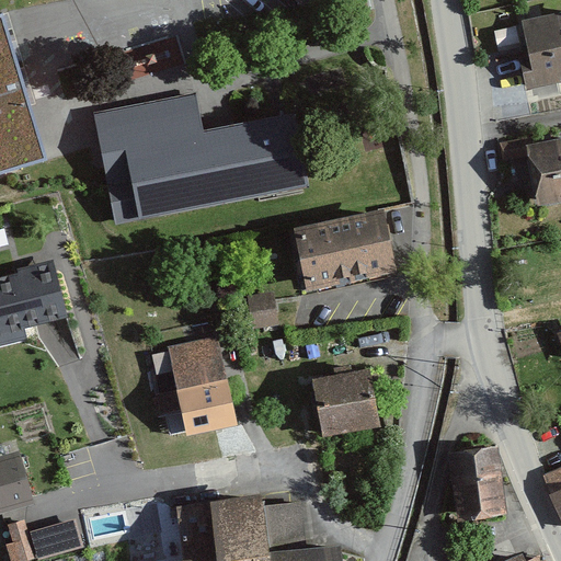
[(0,173),(48,160),(4,13),(0,14),(0,173)]
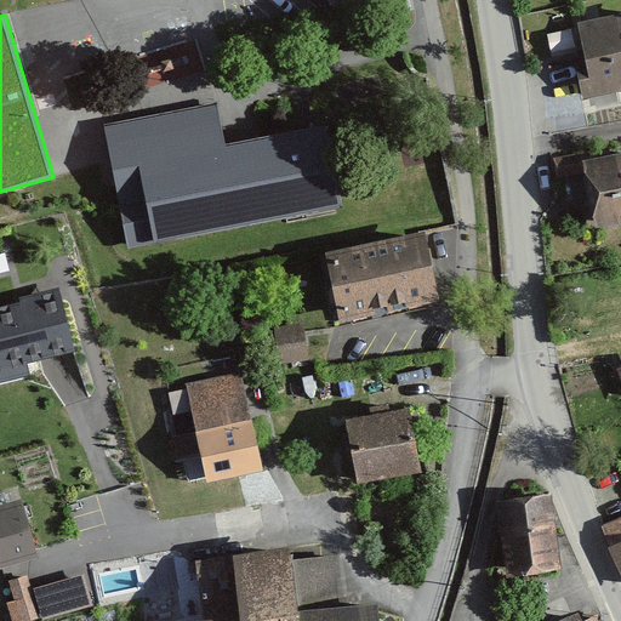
[(620,18),(569,29),(584,98),(620,90),(620,18)]
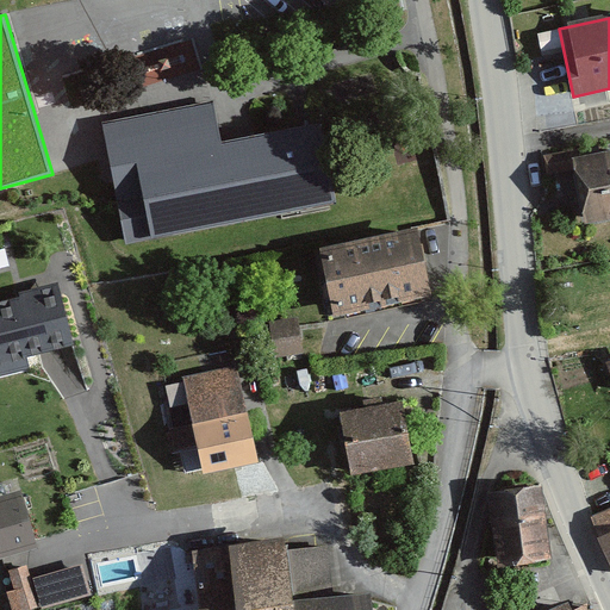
[(213,99),(103,120),(126,242),(337,200),(321,118),(222,138),(213,99)]
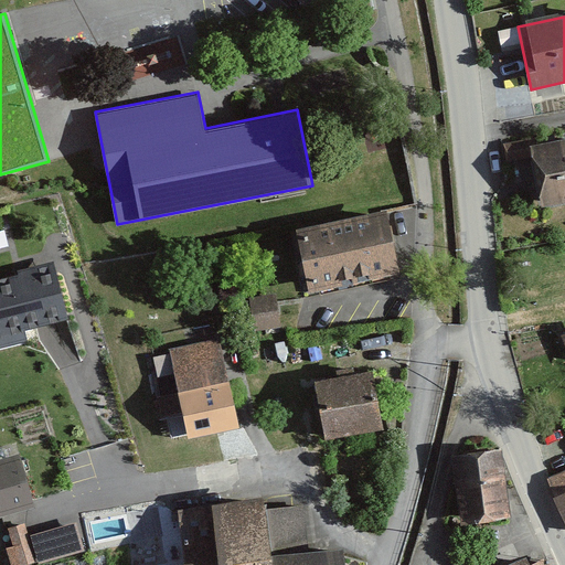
[(533,156),(542,204),(564,200),(564,131),(503,144),(507,160),(533,156)]
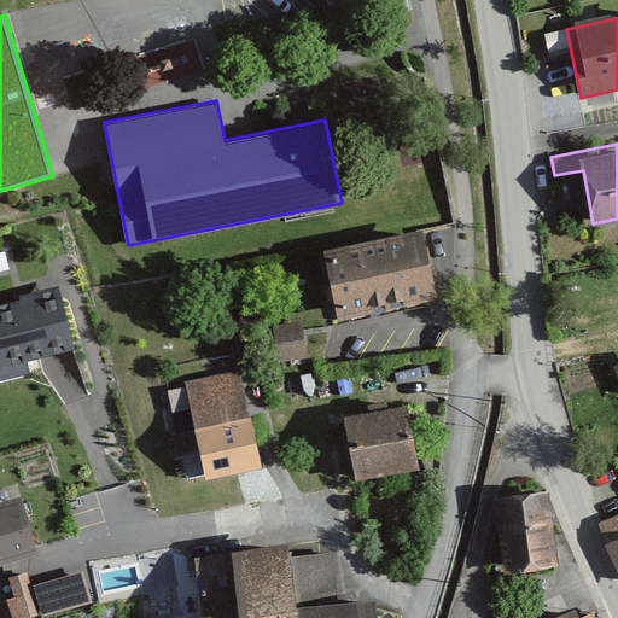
[(325,249),(340,318),(438,295),(424,227),(325,249)]
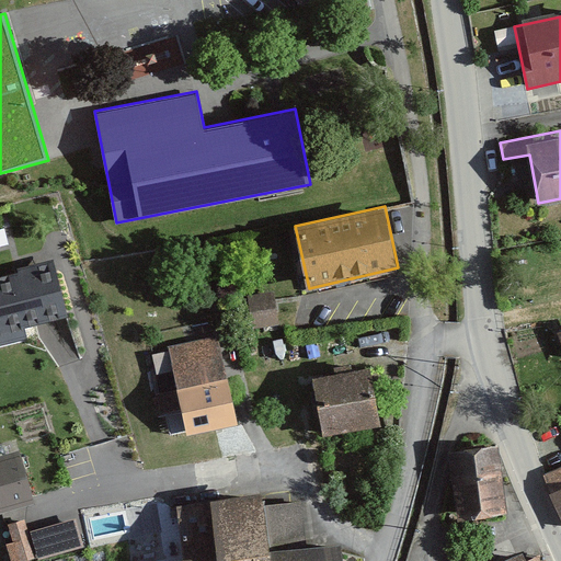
[(57,262),(0,275),(0,342),(26,336),(23,325),(69,315),(57,262)]
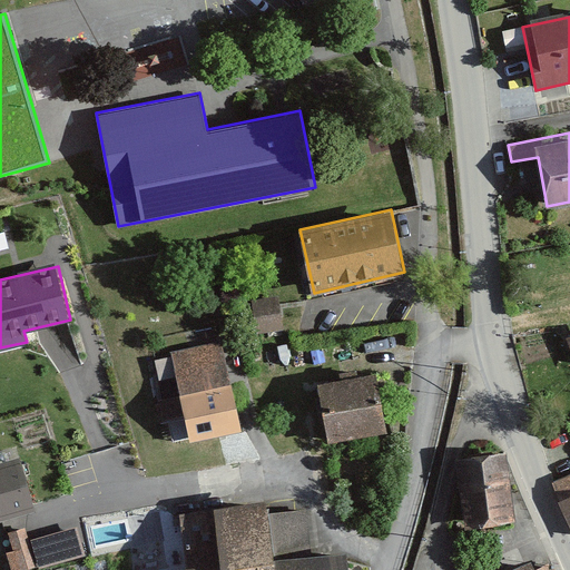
[(256,332),(284,328),(279,295),(252,298),(256,332)]
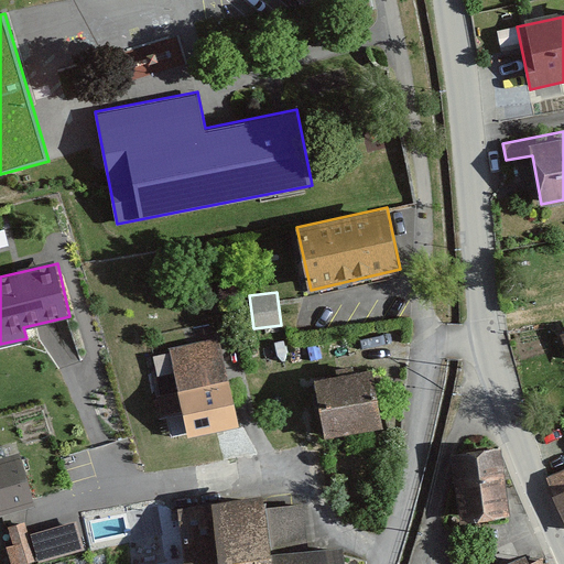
[(183,409),(188,435),(239,425),(220,336),(170,347),(179,389),(158,393),(162,413),(183,409)]
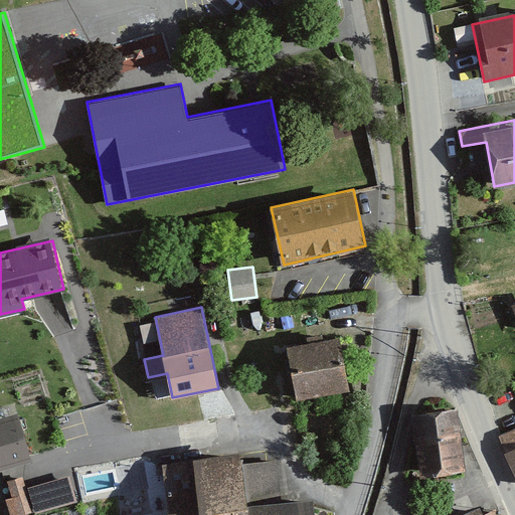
[(288,343),(297,397),(350,387),(341,334),(288,343)]
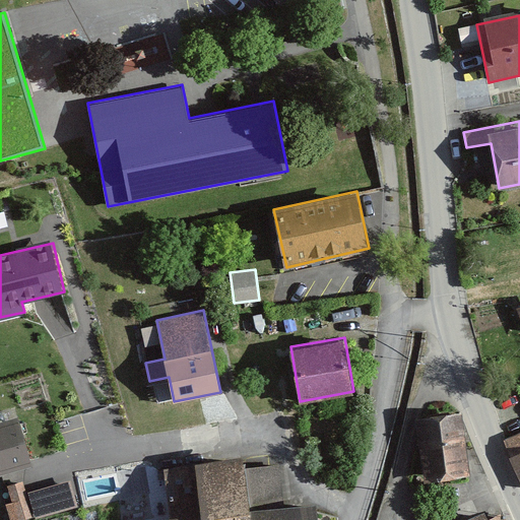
[(423,481),(468,476),(462,414),(416,418),(423,481)]
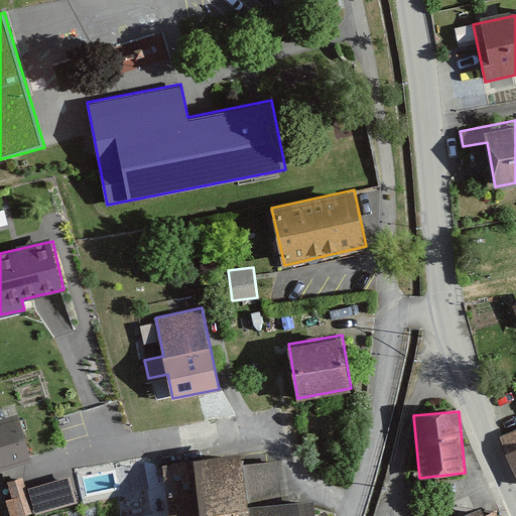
[(0,417),(0,469),(31,461),(19,412),(0,417)]
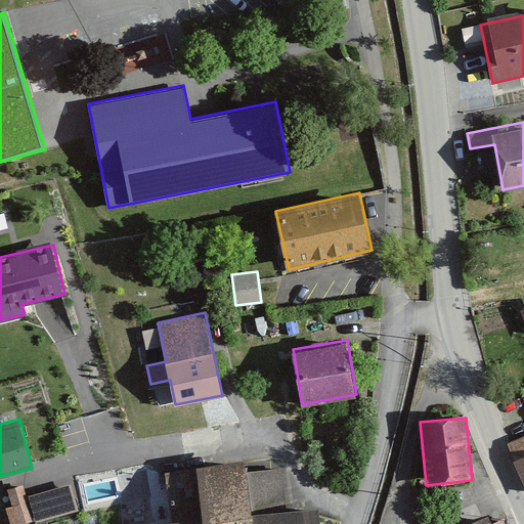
[(523,435),(508,443),(523,479),(523,435)]
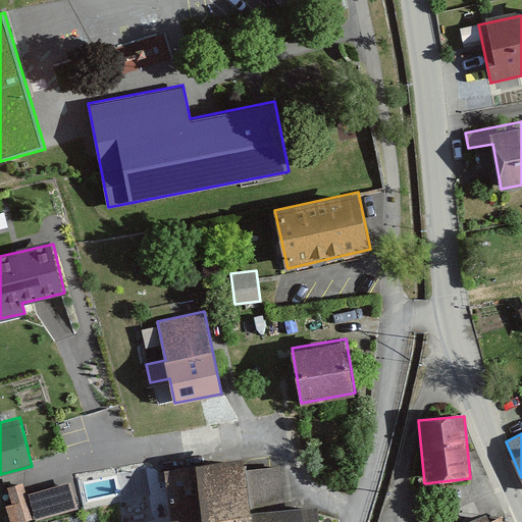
[(247,455),(202,461),(209,514),(209,521),(255,521),(253,509),(248,468),(247,455)]
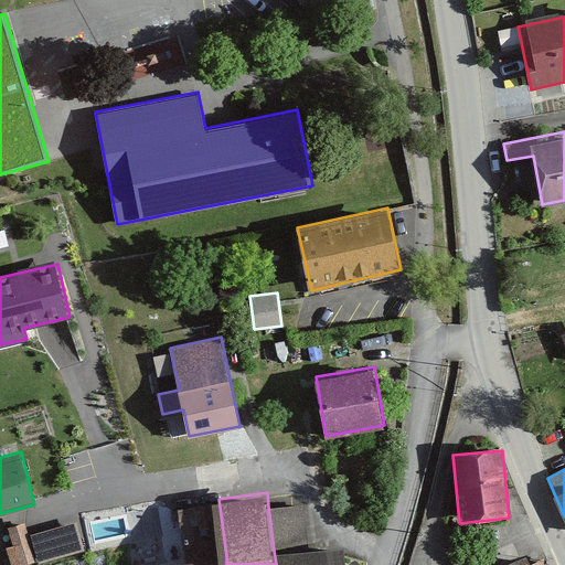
[(184,564),(201,564),(226,556),(219,499),(180,508),(184,564)]
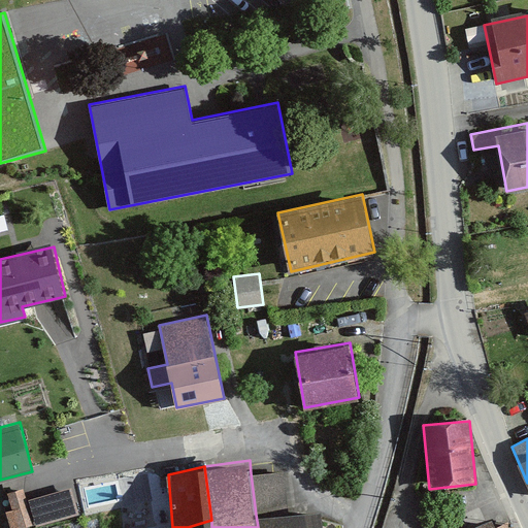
[(251,473),(256,515),(258,527),(322,527),(321,508),(289,513),(284,469),(251,473)]
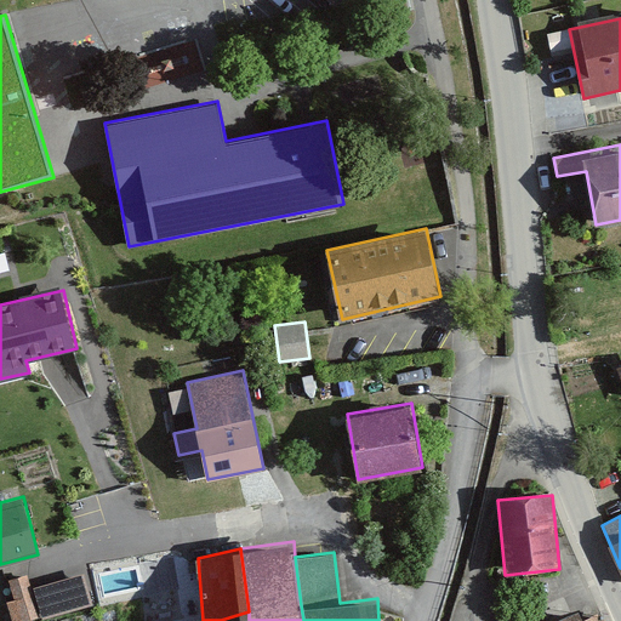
[(84,573),(34,587),(44,620),(95,607),(84,573)]
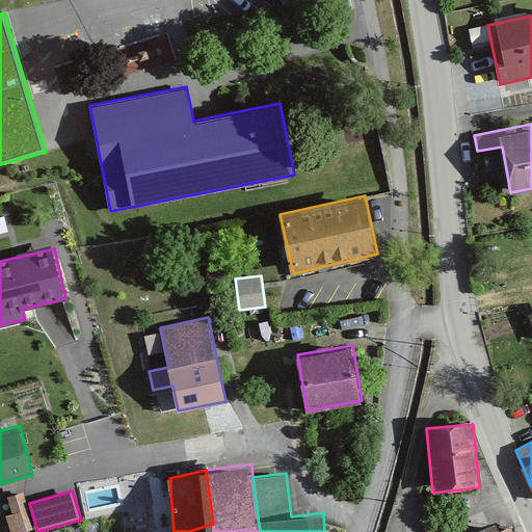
[(5,515),(9,531),(26,531),(34,530),(24,491),(8,496),(12,513),(5,515)]
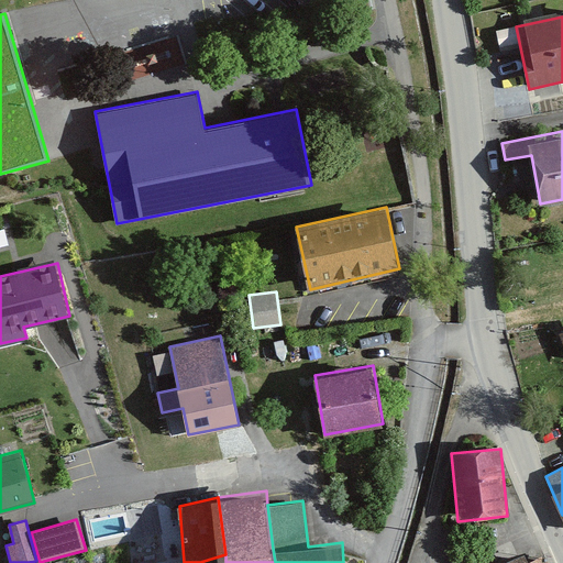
[(529,562),(525,553),(497,562),(529,562)]
